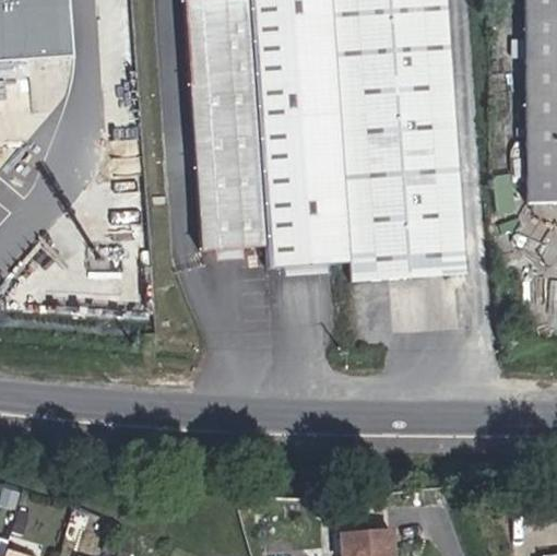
[(0,0),(0,59),(72,55),(68,0),(0,0)]
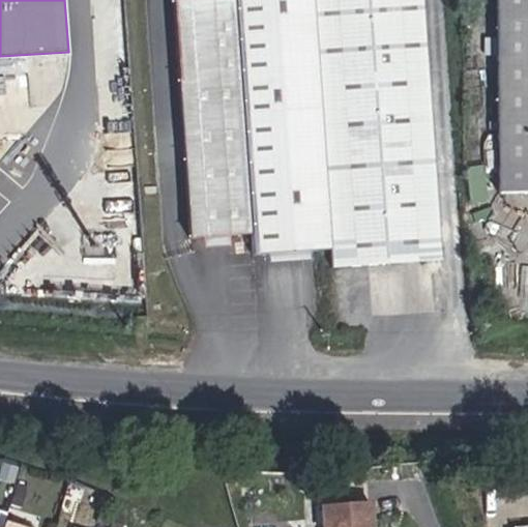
[(174,0),(191,236),(253,232),(236,0),(174,0)]
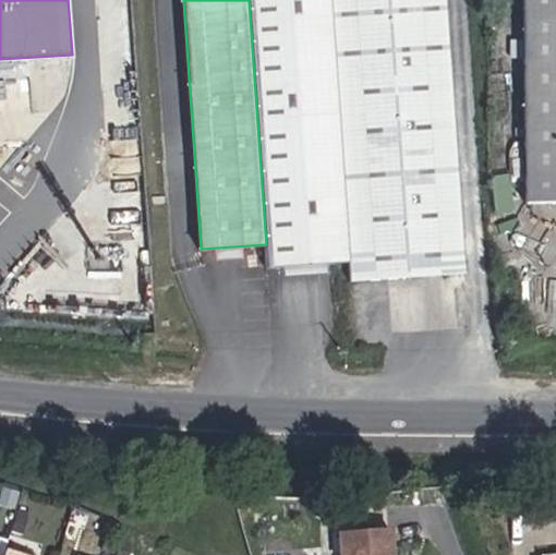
[(351,279),(467,270),(446,0),(249,0),(266,244),(267,266),(349,261),(351,279)]
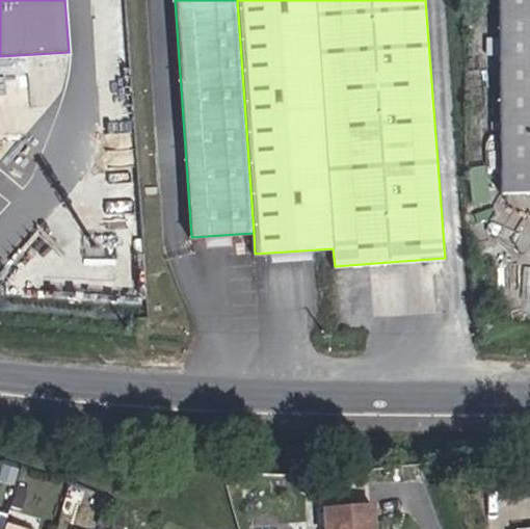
[(499,0),(501,191),(529,191),(529,0),(499,0)]
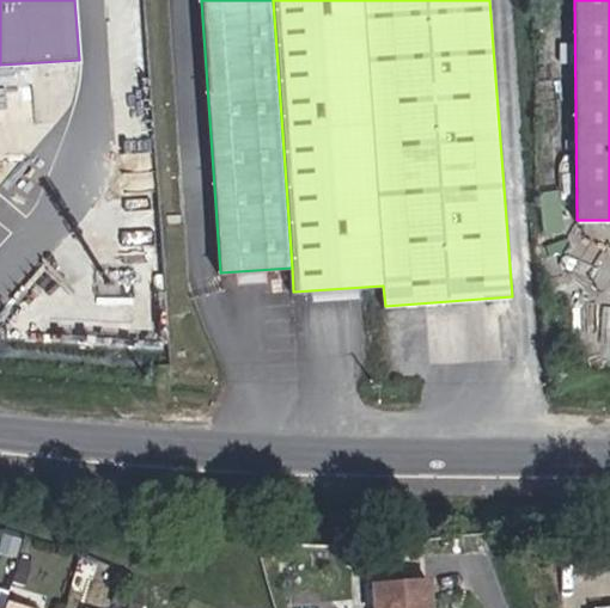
[(160,375),(172,376),(172,362),(159,363),(160,375)]
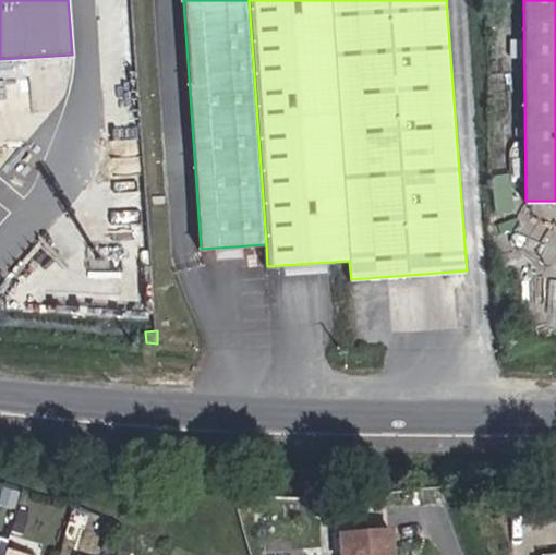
[(16,507),(21,492),(5,489),(2,503),(16,507)]
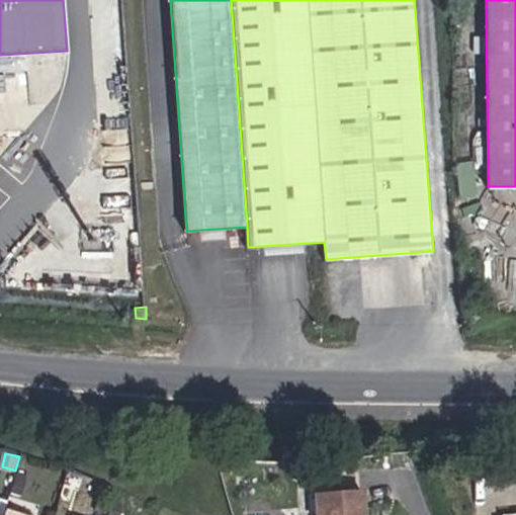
[(315,490),(317,514),(367,514),(365,487),(315,490)]
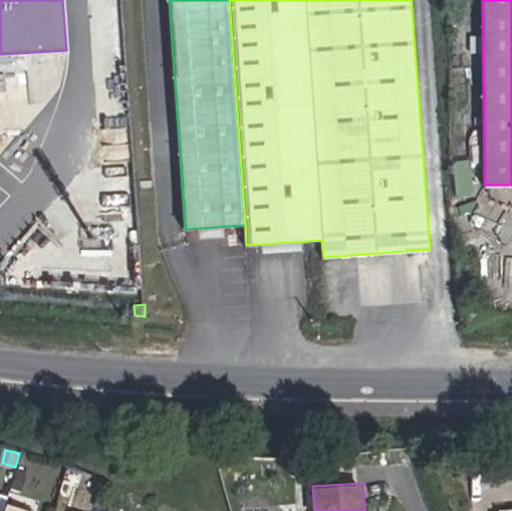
[(106,509),(109,498),(101,496),(98,506),(106,509)]
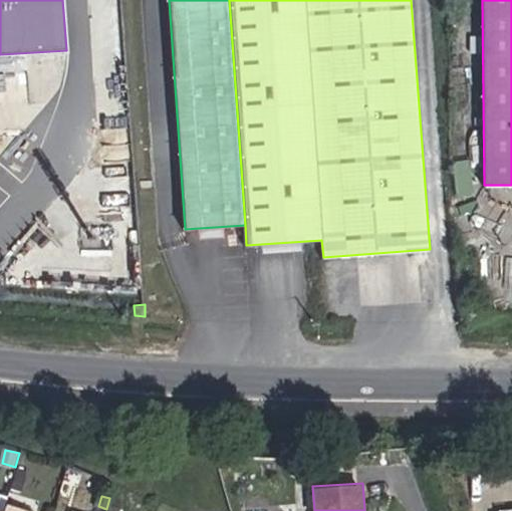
[(118,510),(122,500),(113,498),(109,510),(118,510)]
